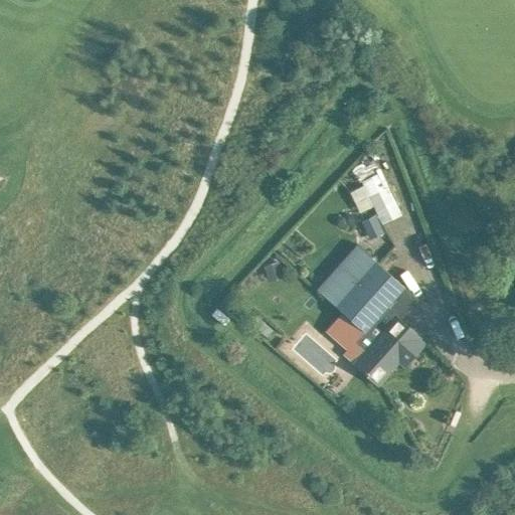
[(363,184),(349,190),(354,199),(358,197),(367,193),(375,211),(377,215),(376,215),(375,214),(362,222),(370,239),(383,232),(379,224),(401,213),(381,171),(362,181),(363,184)]
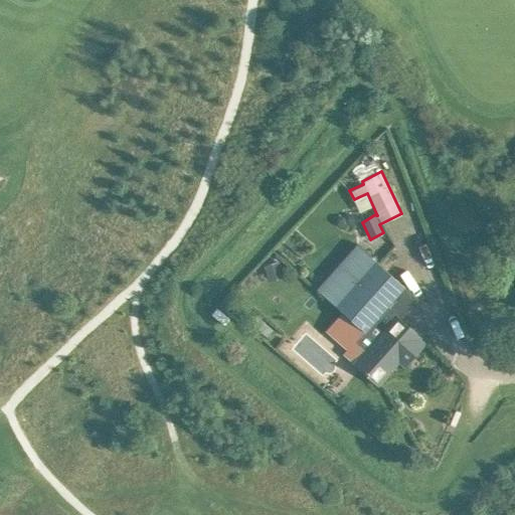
[(316,290),(363,331),(364,332),(384,309),(404,287),(356,244),(316,290)]
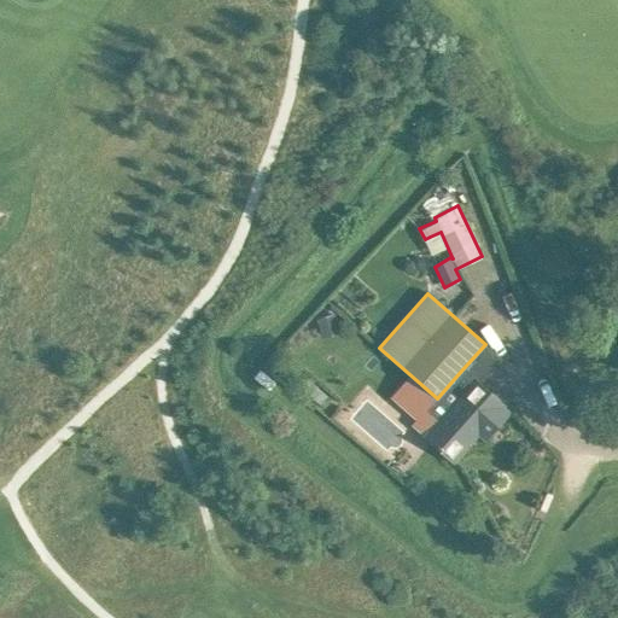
[(333,316),(318,321),(324,337),(338,332),(333,316)]
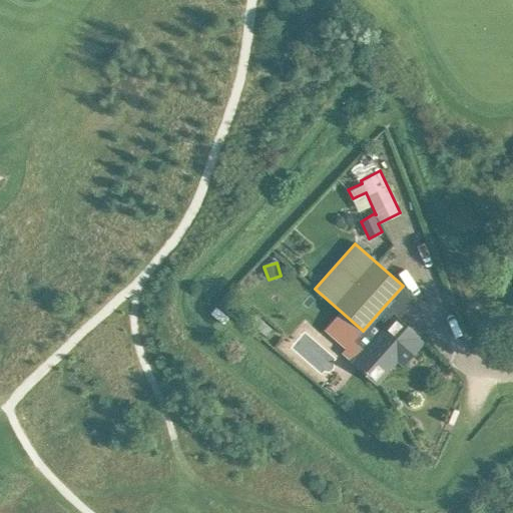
[(239,301),(232,309),(248,323),(255,315),(239,301)]
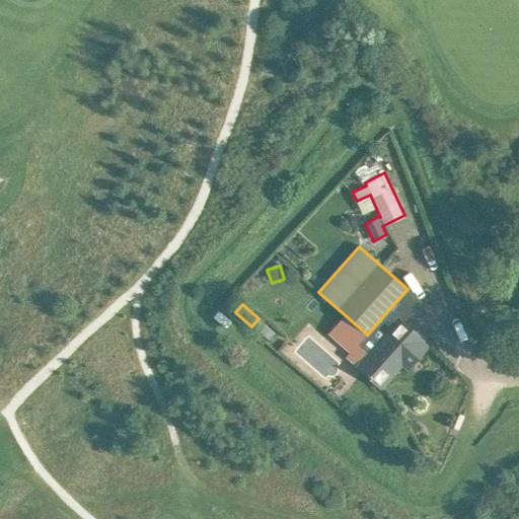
[(357,367),(365,373),(380,387),(408,357),(413,362),(427,347),(421,342),(422,340),(399,319),(397,321),(387,311),(367,335),(366,334),(357,344),(368,355),(357,367)]
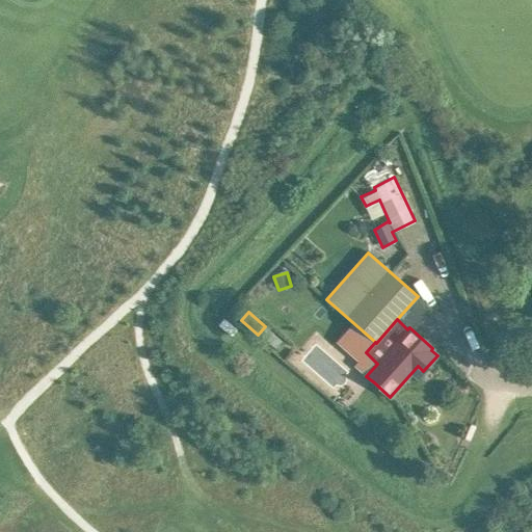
[(271,326),(263,335),(288,358),(296,349),(271,326)]
